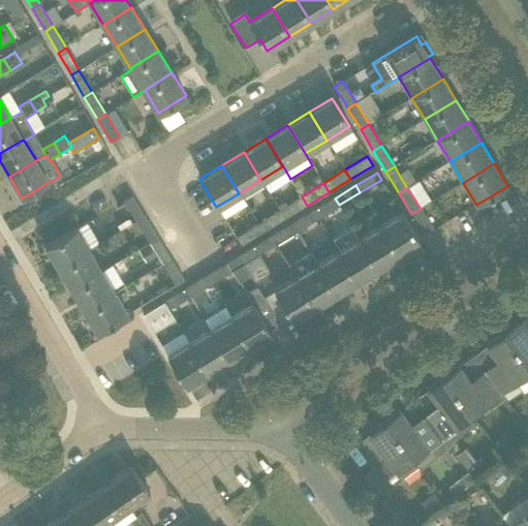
[(145,218),(131,196),(123,200),(136,222),(145,218)]
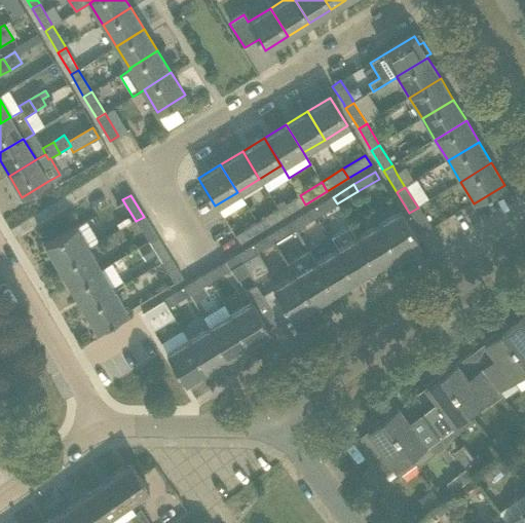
[(305,204),(300,195),(277,209),(283,218),(305,204)]
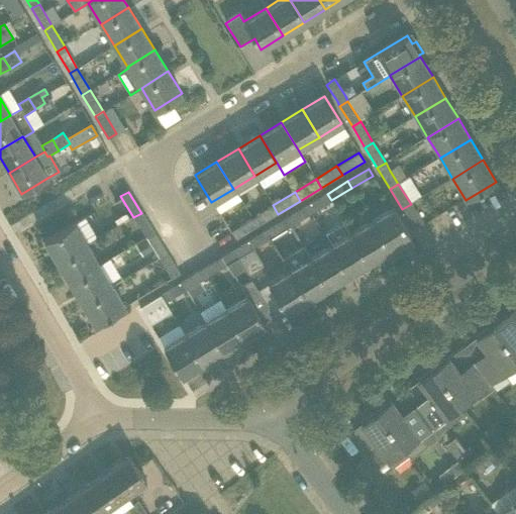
[(307,206),(311,213),(331,200),(327,194),(307,206)]
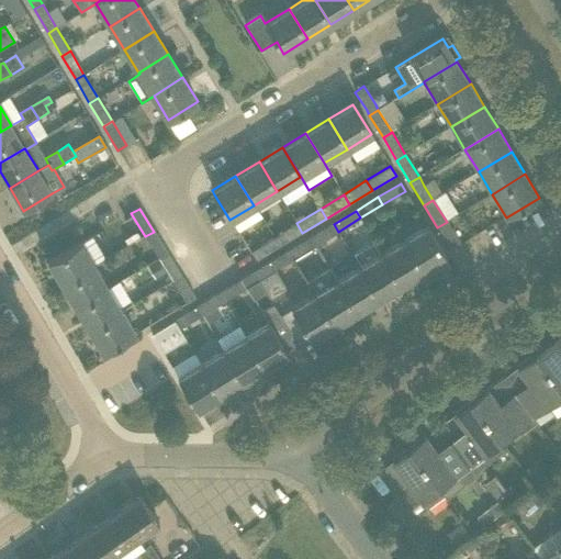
[(447,222),(437,227),(439,232),(451,250),(460,245),(455,236),(447,222)]
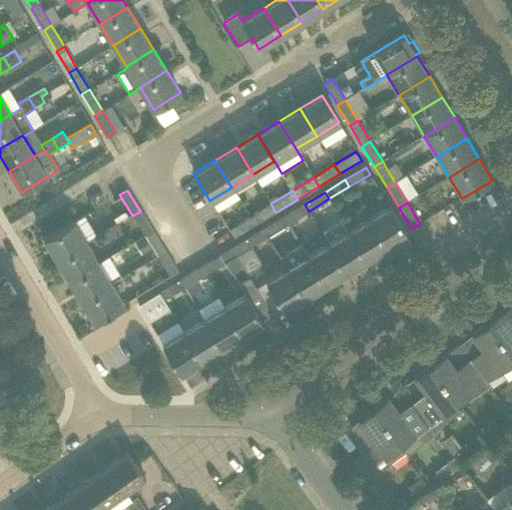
[(249,216),(254,225),(276,212),(271,203),(249,216)]
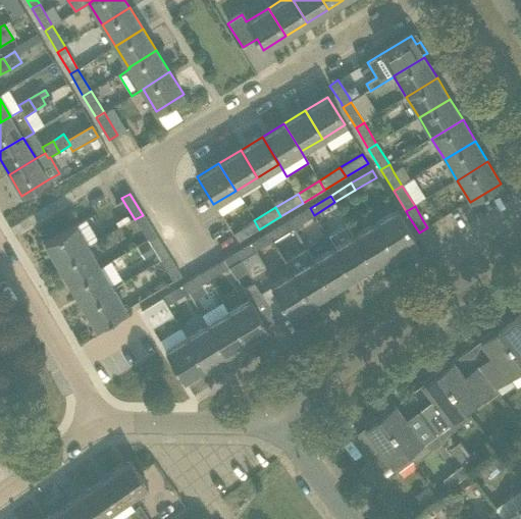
[(289,221),(293,227),(314,215),(310,208),(289,221)]
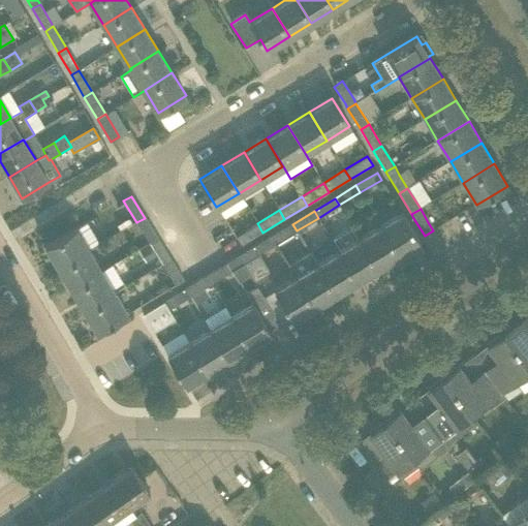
[(380,226),(399,257),(422,244),(403,213),(380,226)]
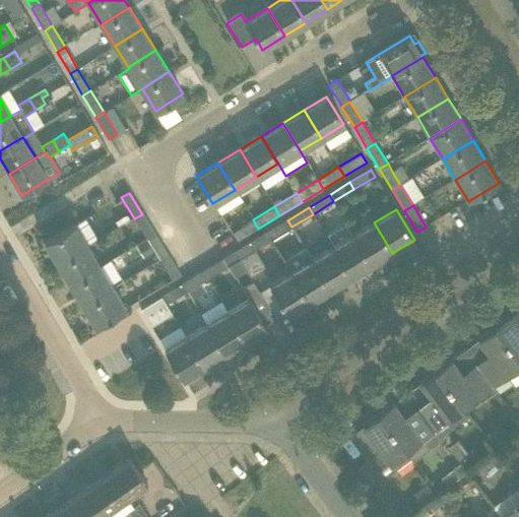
[(142,214),(134,218),(146,240),(154,235),(142,214)]
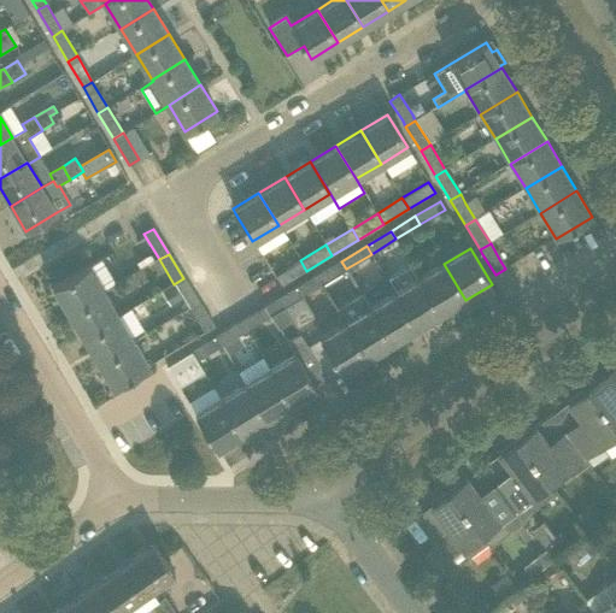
[(136,265),(140,270),(153,263),(151,257),(136,265)]
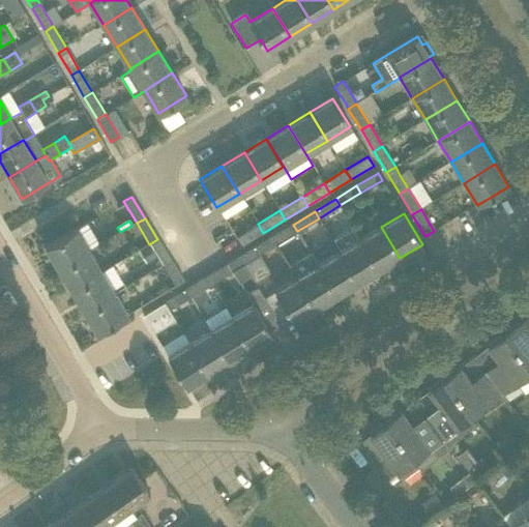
[(86,223),(46,246),(59,268),(89,251),(98,245),(86,223)]
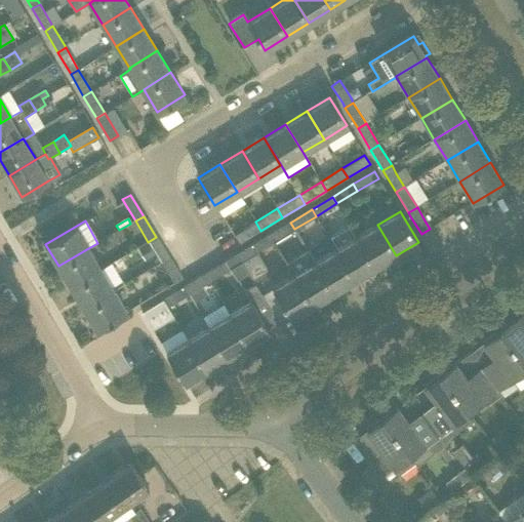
[(256,233),(260,231),(255,222),(251,224),(234,235),(239,243),(256,233)]
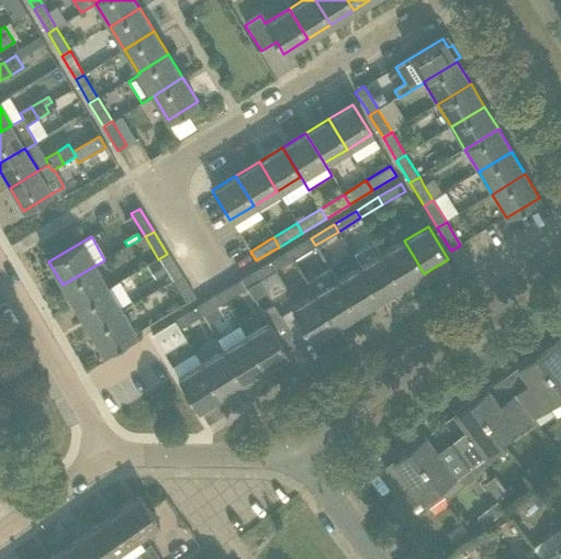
[(289,252),(293,259),(315,245),(311,238),(289,252)]
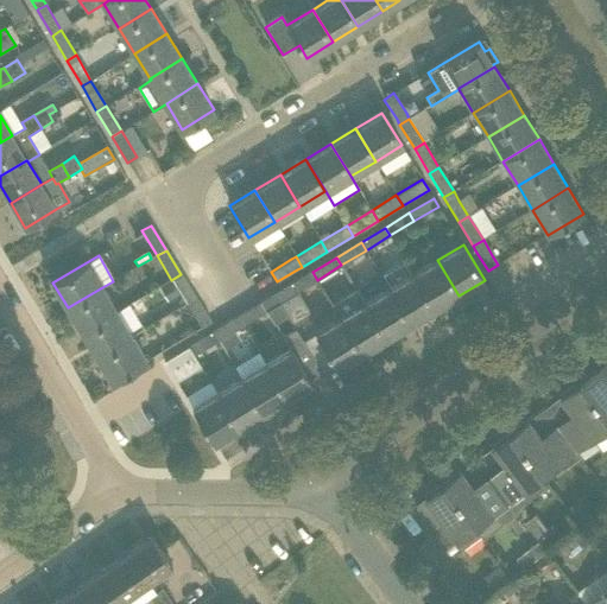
[(459,296),(437,260),(413,274),(435,310),(459,296)]
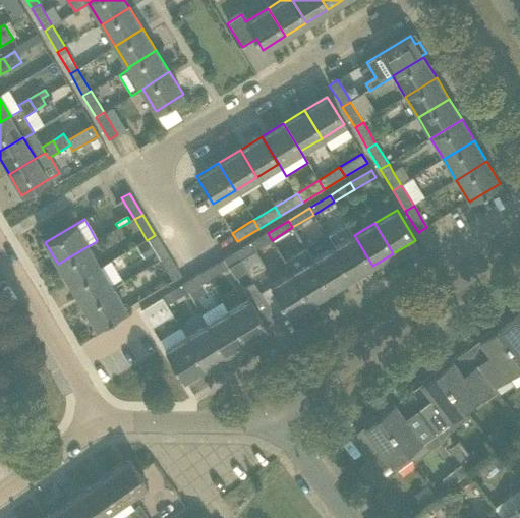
[(334,248),(351,278),(372,266),(354,235),(353,234),(348,226),(333,234),(339,244),(334,248)]
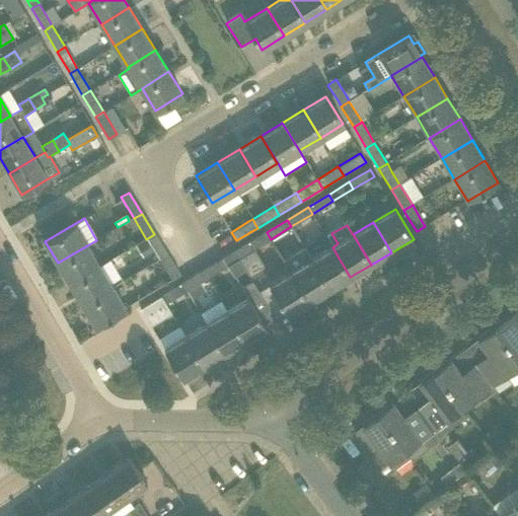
[(267,232),(244,245),(234,252),(239,260),(250,278),(266,268),(254,249),(271,239),(267,232)]
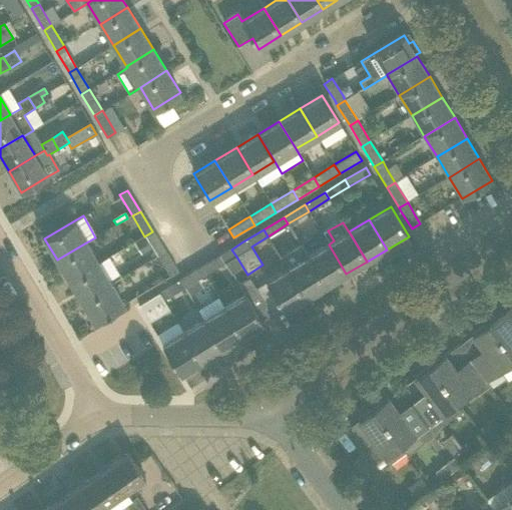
[(144,236),(157,257),(165,251),(152,231),(144,236)]
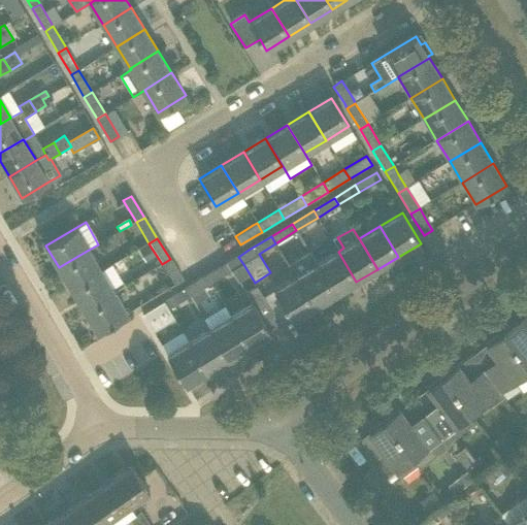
[(149,247),(140,252),(146,262),(155,257),(149,247)]
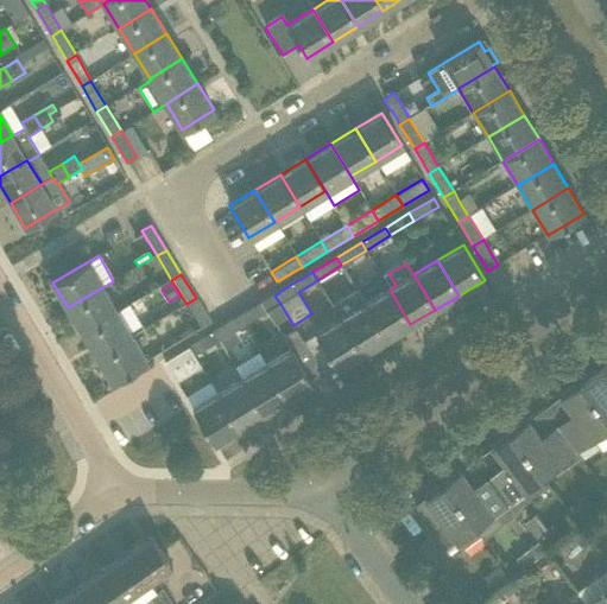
[(118,311),(102,287),(68,307),(82,332),(118,311)]
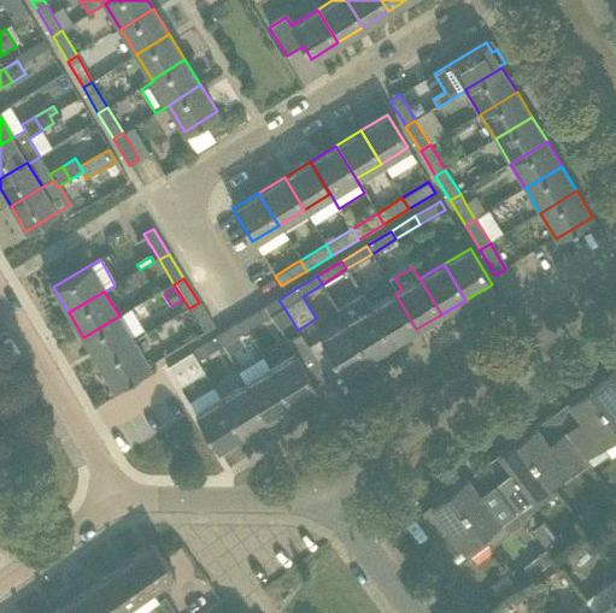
[(367,359),(392,343),(370,308),(362,294),(336,308),(344,322),(345,322),(346,323),(367,359)]
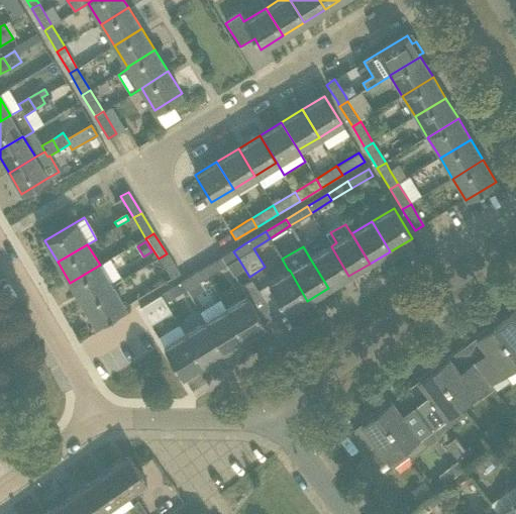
[(348,276),(331,246),(310,259),(328,288),(348,276)]
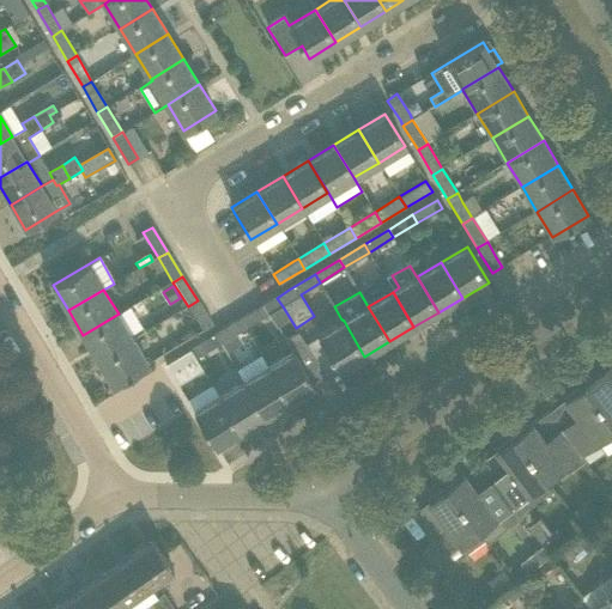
[(277,298),(264,305),(238,321),(243,329),(268,314),(270,315),(283,306),(277,298)]
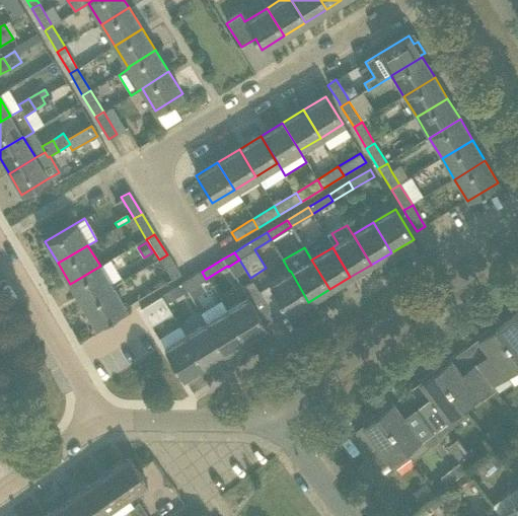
[(172,281),(180,276),(167,254),(159,260),(172,281)]
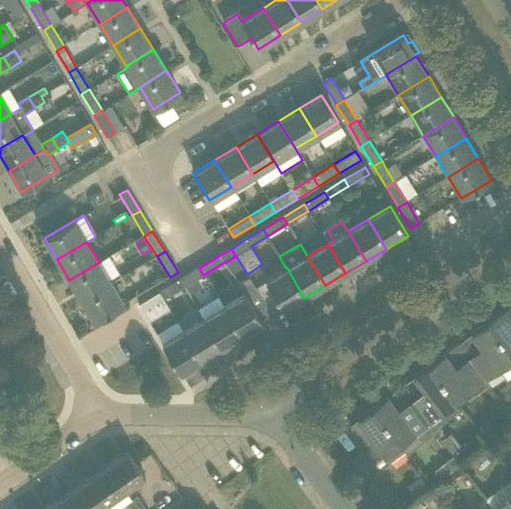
[(81,301),(111,283),(99,262),(69,280),(81,301)]
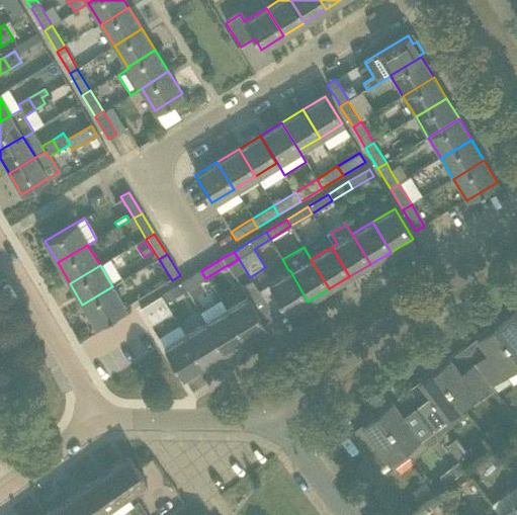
[(186,290),(192,301),(205,292),(199,282),(205,278),(201,271),(181,283),(186,290)]
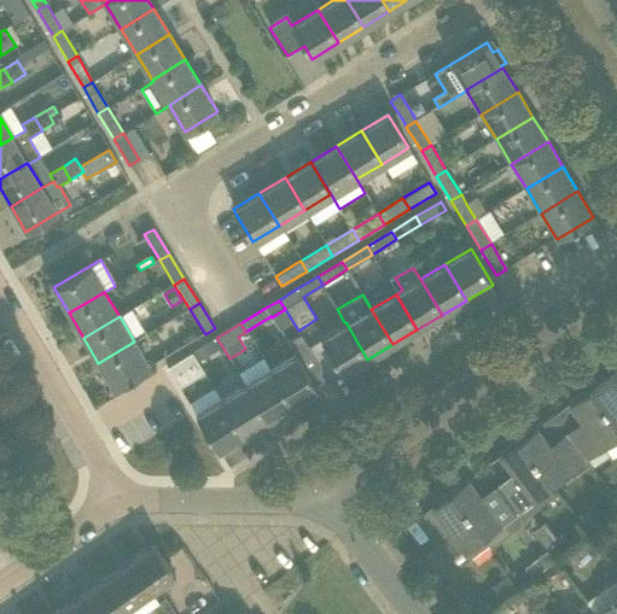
[(367,360),(347,323),(309,346),(309,348),(308,349),(325,375),(337,367),(342,375),(367,360)]
